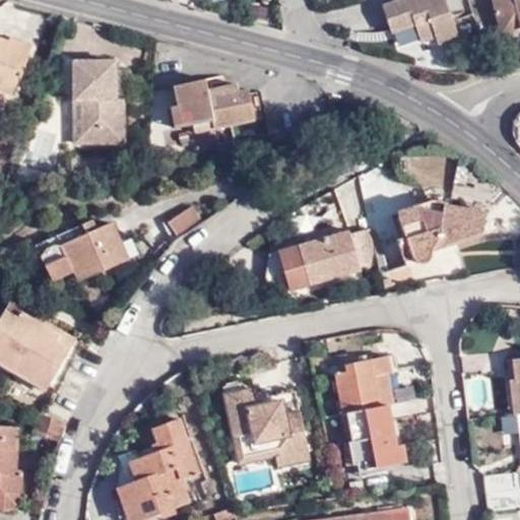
[(429,20),(435,38),(437,46),(458,39),(445,0),(400,0),(382,6),(390,34),(413,25),(429,20)]
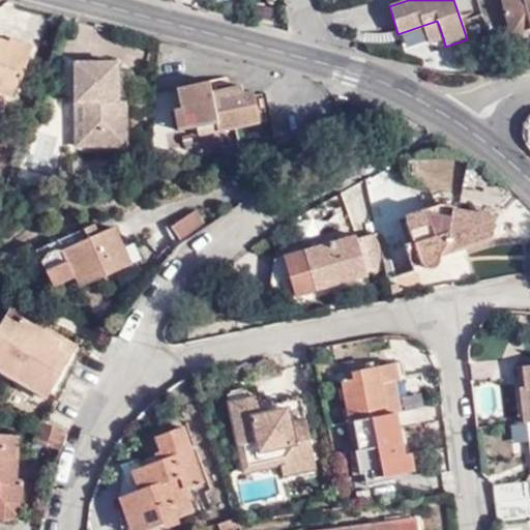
[(529,0),(500,0),(510,37),(529,32),(529,0)]
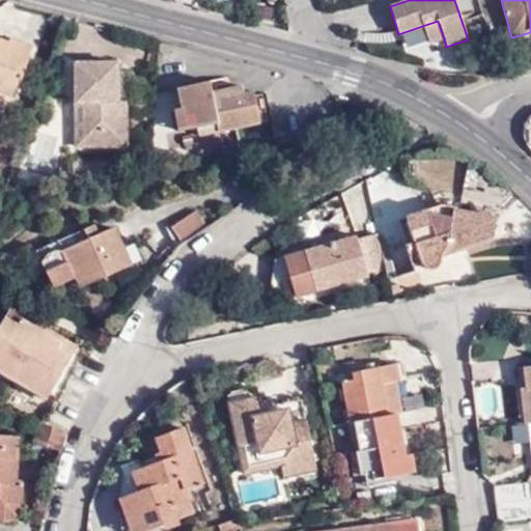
[(428,44),(444,38),(438,21),(422,26),(428,44)]
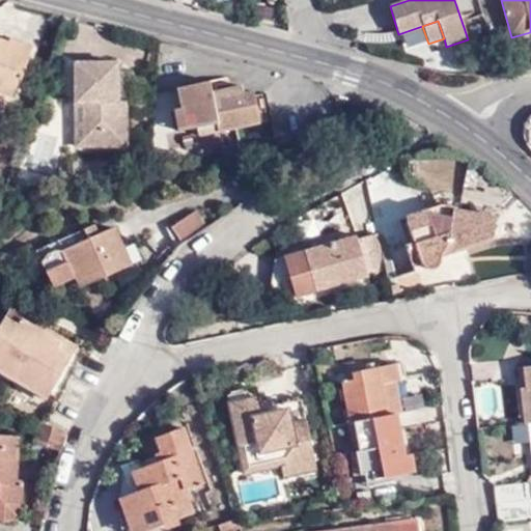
[(0,91),(16,98),(33,47),(10,38),(8,44),(0,39),(0,91)]
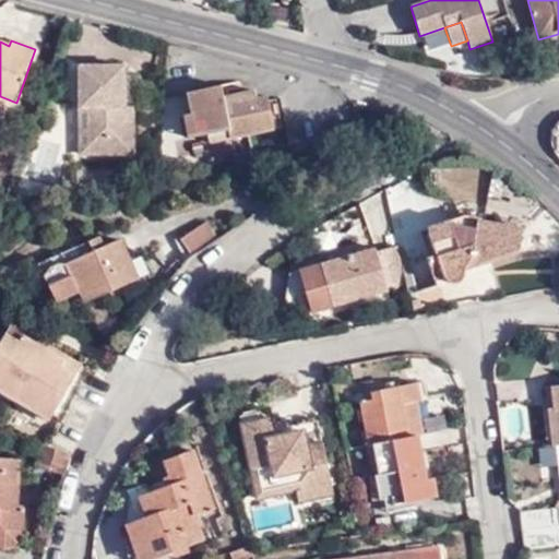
[(130,56),(90,58),(95,143),(143,141),(141,90),(132,91),(130,56)]
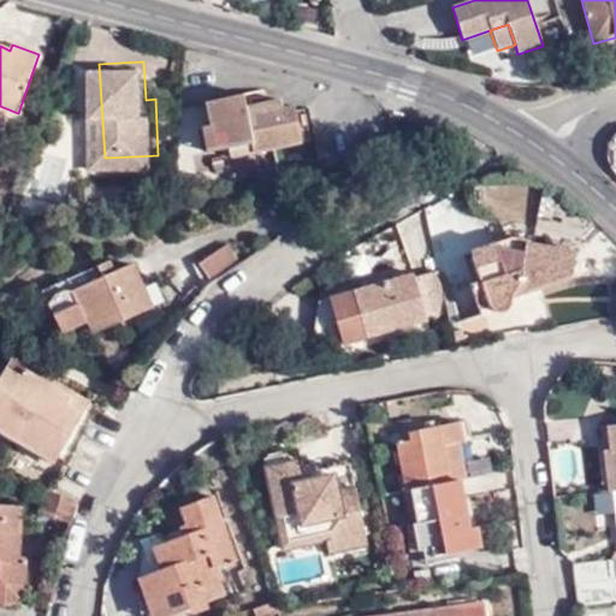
[(252,144),(253,153),(303,142),(295,106),(283,108),(249,116),(247,107),(244,94),(206,101),(212,125),(202,128),(208,153),(229,149),(252,144)]
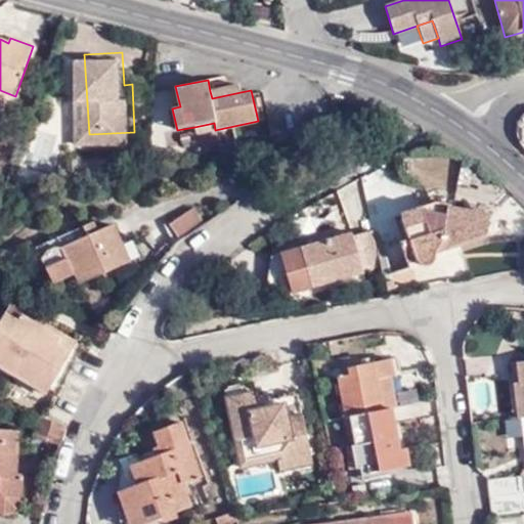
[(212,98),(241,92),(238,85),(210,91),(212,98)]
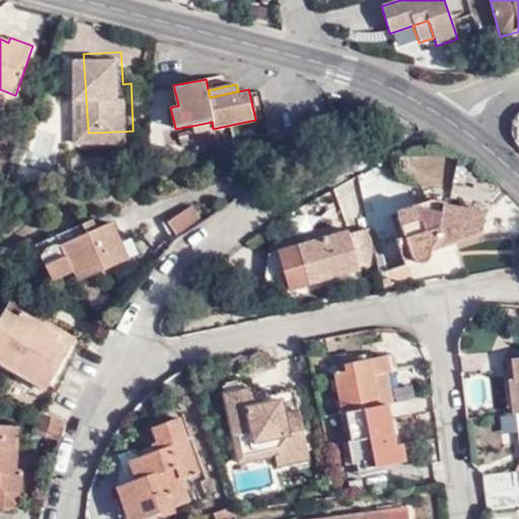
[(194,134),(213,129),(212,122),(193,126),(194,134)]
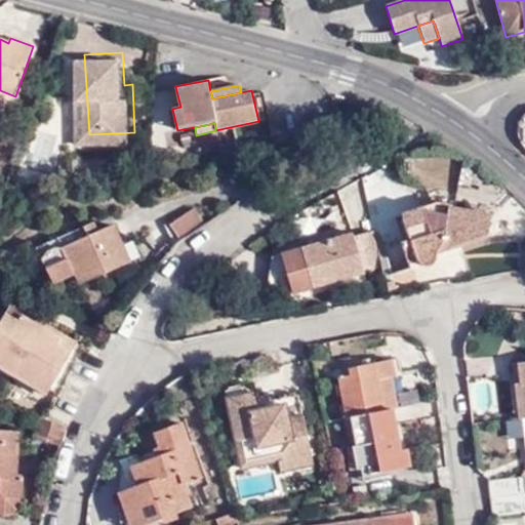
[(408,265),(417,261),(419,264),(422,267),(426,267),(430,267),(431,267),(432,265),(434,264),(436,259),(436,255),(487,239),(489,237),(492,215),(435,204),(393,218),(408,265)]
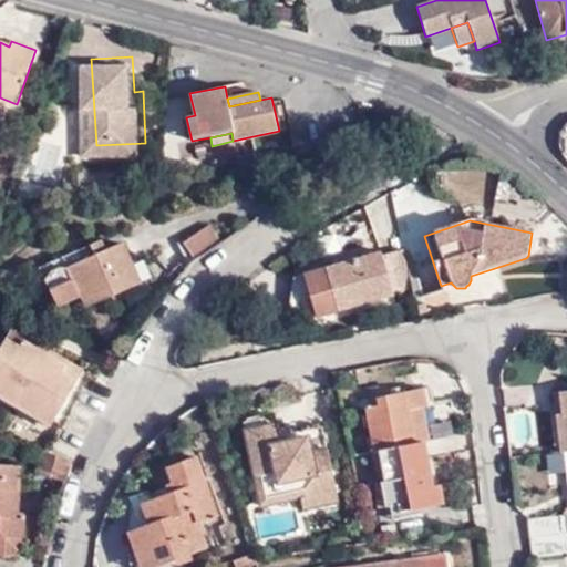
[(183,243),(195,260),(223,241),(210,225),(183,243)]
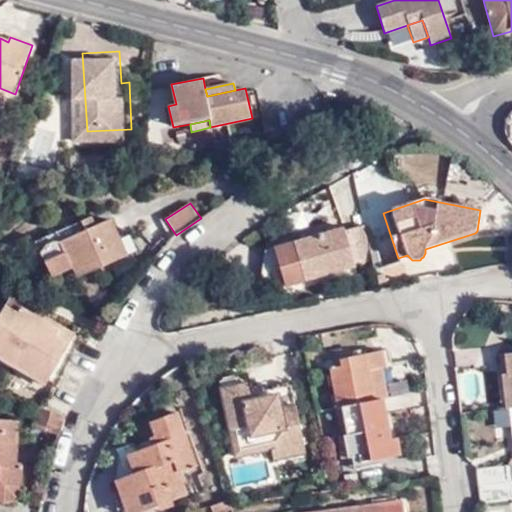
[(40,252),(40,254),(53,277),(71,268),(77,278),(128,255),(112,219),(95,227),(91,218),(35,242),(40,251),(40,252)]
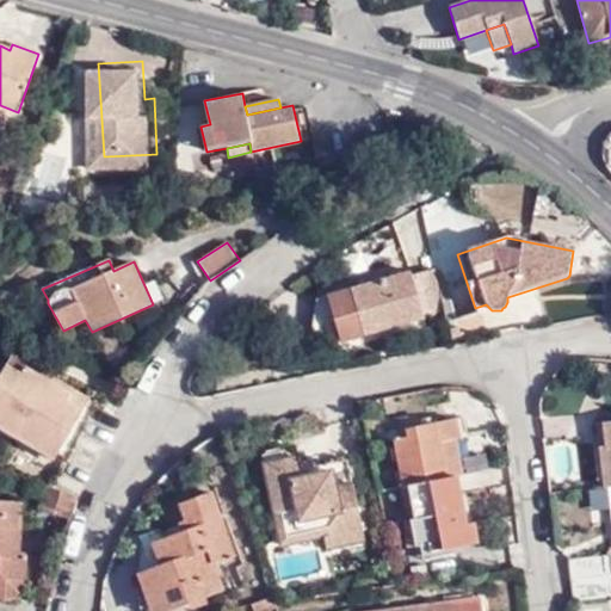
[(177,273),(192,301),(193,298),(209,282),(210,281),(197,261),(177,273)]
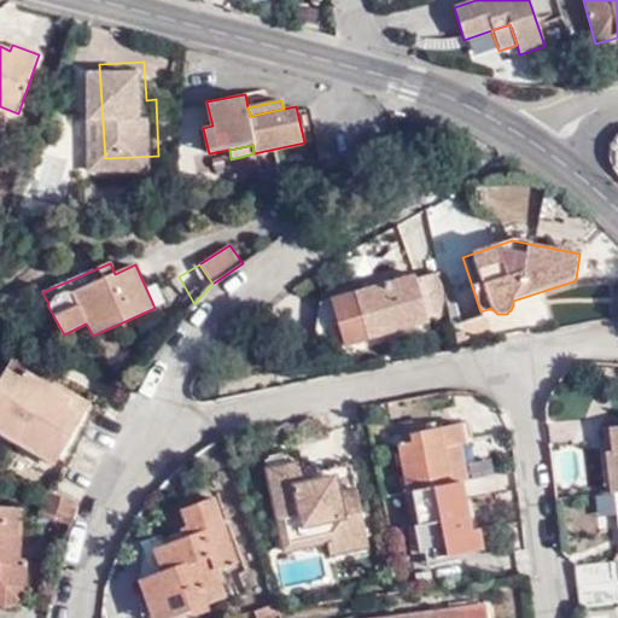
[(448,316),(438,270),(415,278),(414,274),(318,302),(309,357),(448,316)]
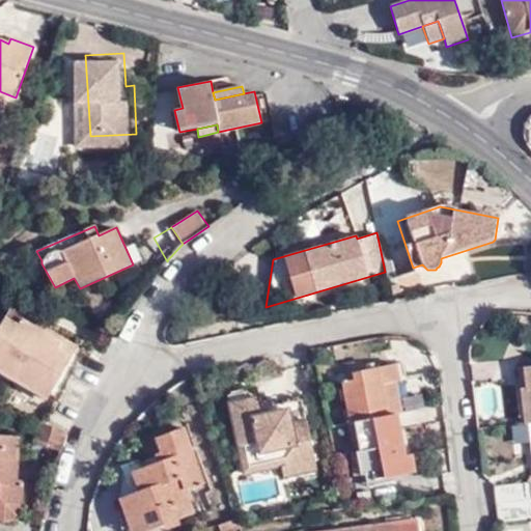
[(400,294),(398,284),(391,286),(393,295),(400,294)]
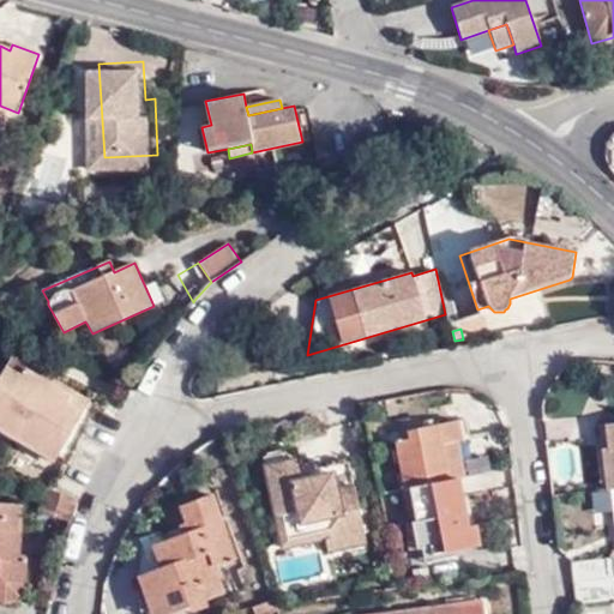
[(91,401),(13,354),(0,375),(0,431),(54,463),(91,401)]
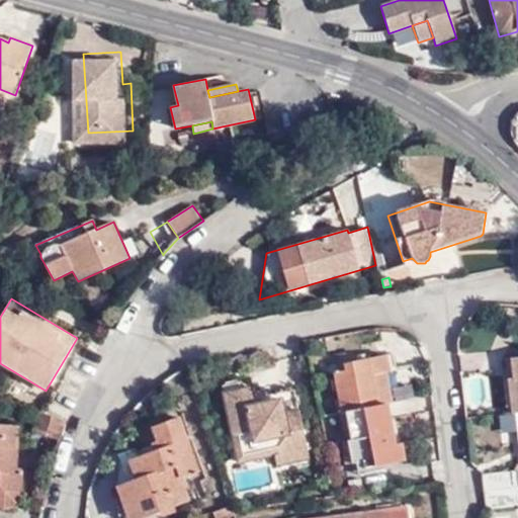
[(386,404),(393,403),(385,372),(390,371),(387,356),(335,366),(336,372),(334,373),(341,414),(346,413),(386,404)]
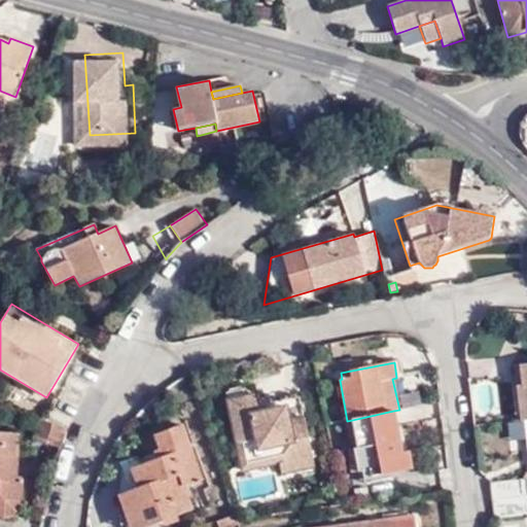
[(518,386),(522,421),(526,420),(526,363),(504,366),(506,387),(518,386)]
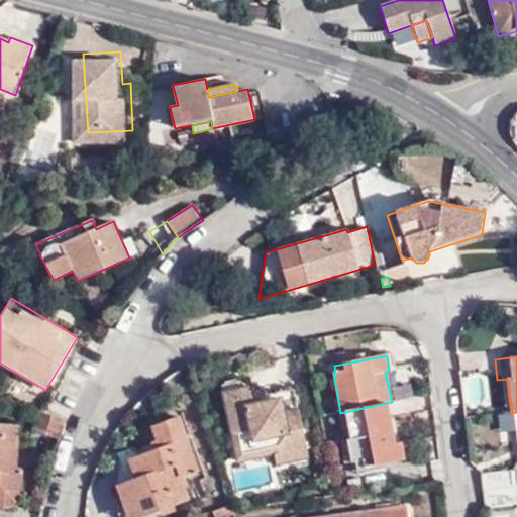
[(289,404),(288,397),(252,405),(249,388),(241,382),(222,386),(236,450),(245,456),(275,451),(279,442),(292,447),(293,457),(317,453),(305,400),(289,404)]
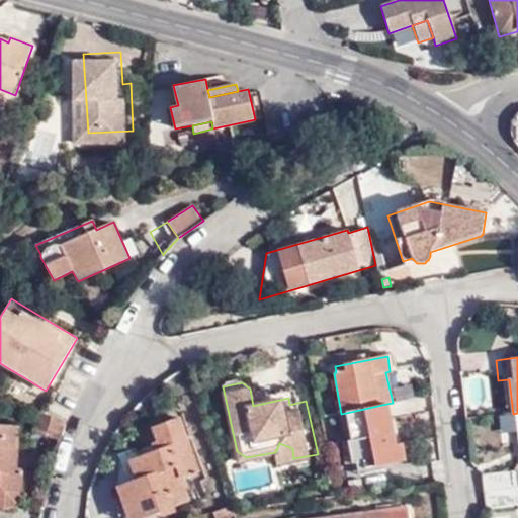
[(304,394),(288,398),(289,405),(306,401),(304,394)]
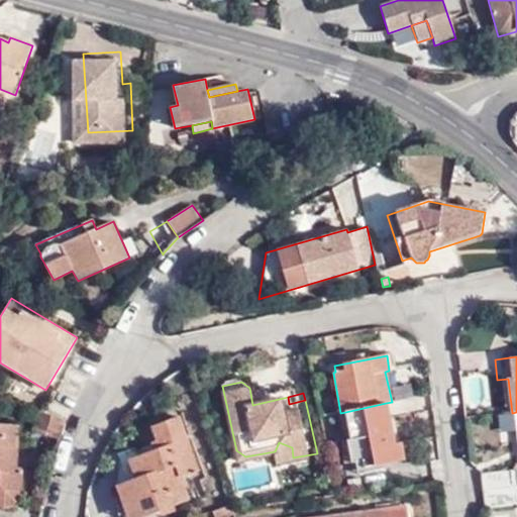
[(394,444),(386,403),(345,412),(359,470),(404,460),(401,443),(394,444)]
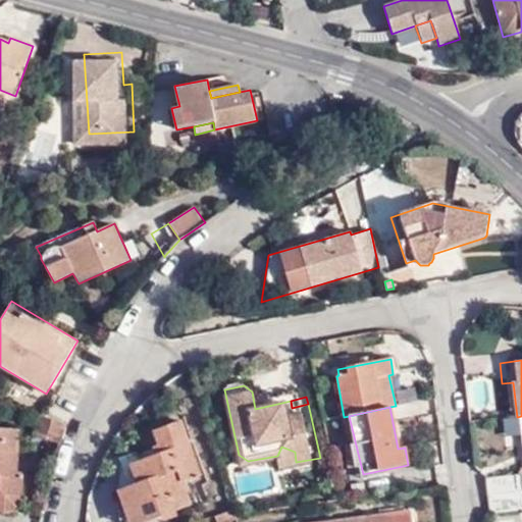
[(36,435),(61,444),(66,424),(41,416),(36,435)]
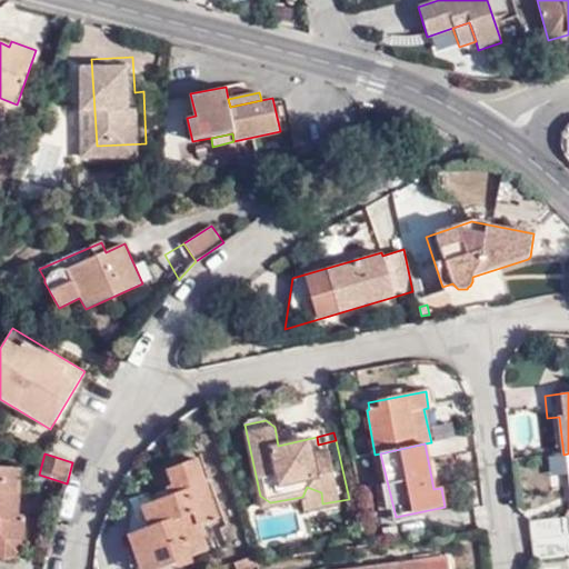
[(158,523),(142,529),(128,535),(141,568),(157,568),(207,550),(198,526),(218,518),(197,459),(167,470),(177,493),(150,503),(158,523)]
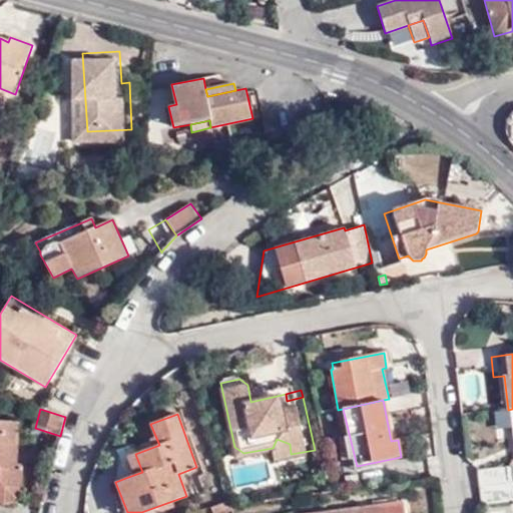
[(20,491),(22,466),(16,465),(17,423),(0,421),(0,502),(4,502),(7,502),(11,501),(15,499),(18,496),(20,491)]
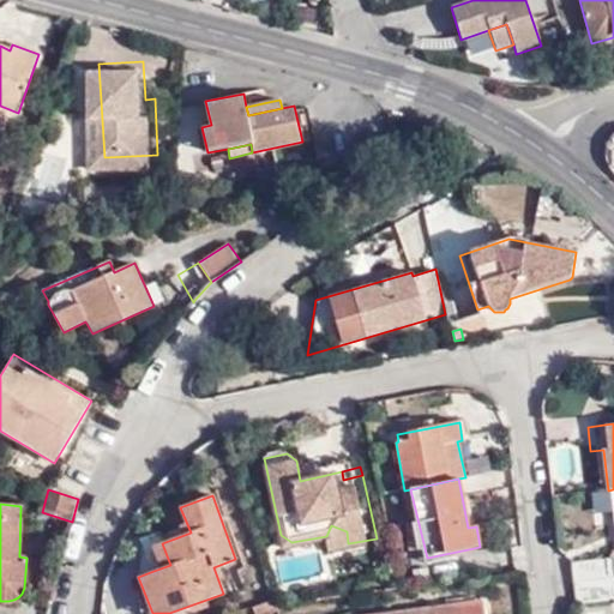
[(292,542),(281,535),(284,551),(327,542),(331,559),(379,549),(377,539),(348,543),(347,531),(331,525),(326,536),(292,542)]
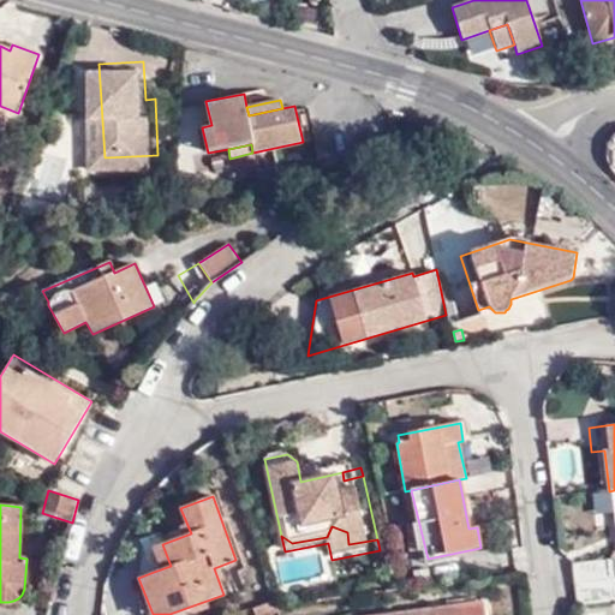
[(142,542),(154,572),(171,566),(162,544),(159,535),(142,542)]
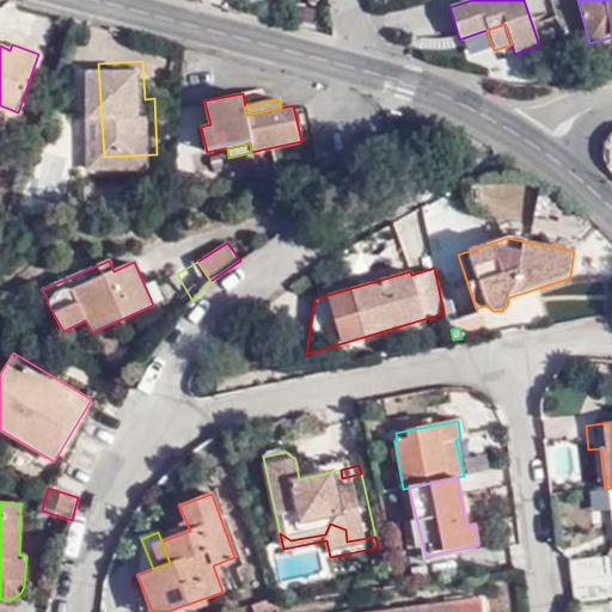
[(611,555),(569,561),(571,582),(611,576),(611,555)]
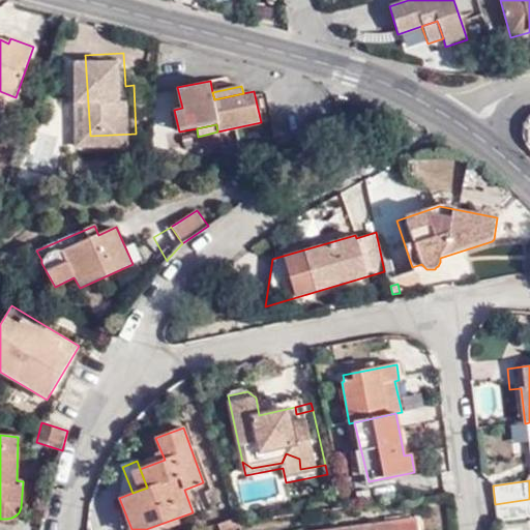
[(529,499),(495,504),(497,521),(529,516),(529,499)]
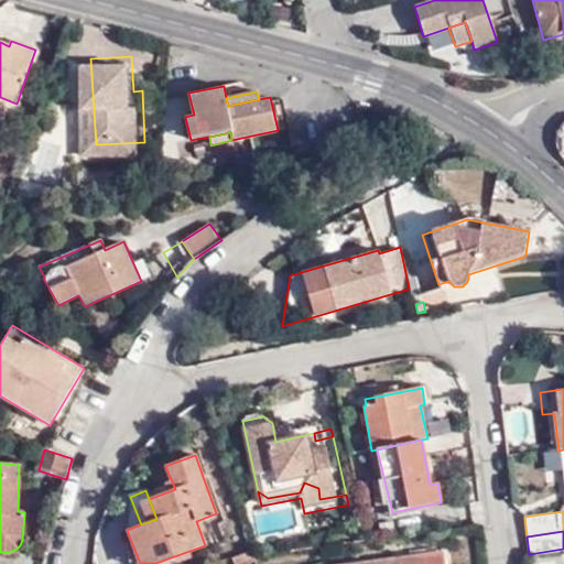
[(236,557),(238,563),(256,559),(253,552),(236,557)]
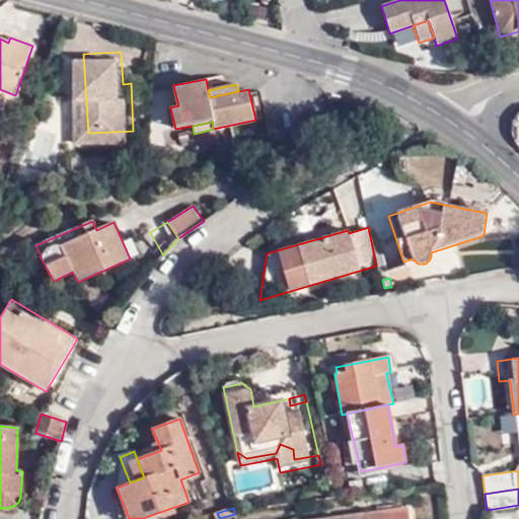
[(410,518),(409,509),(326,518),(410,518)]
